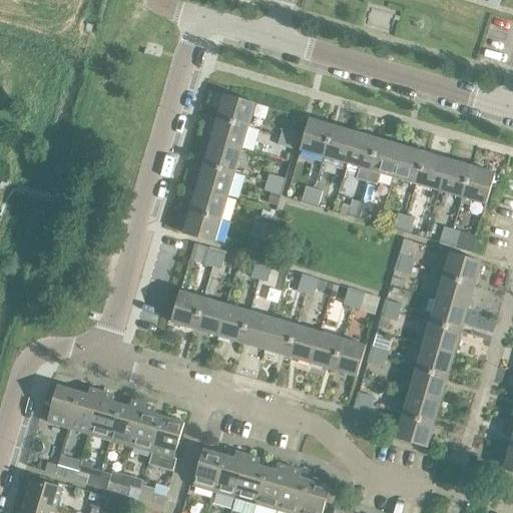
[(225,96),(218,119),(248,128),(255,104),(225,96)]
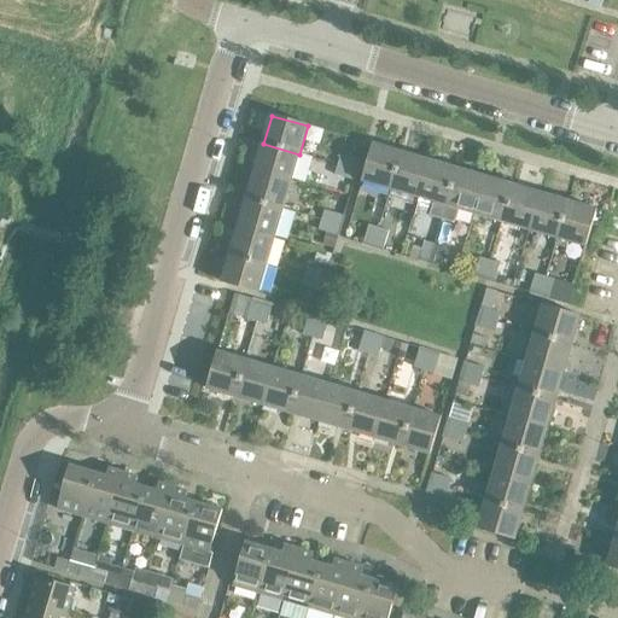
[(291,182),(299,155),(263,144),(255,172),(291,182)]
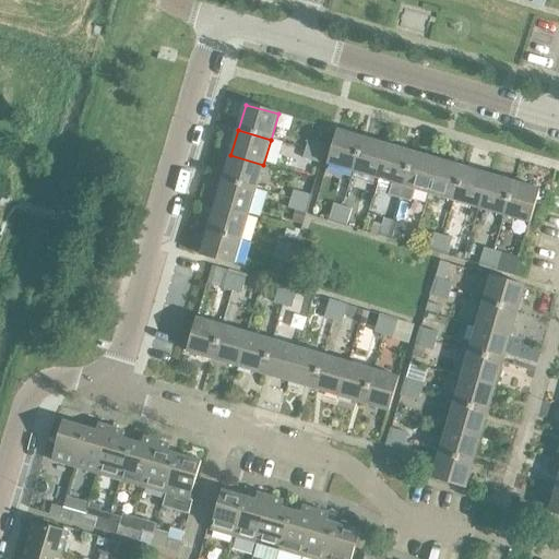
[(354,171),(364,138),(339,131),(329,164),(354,171)]
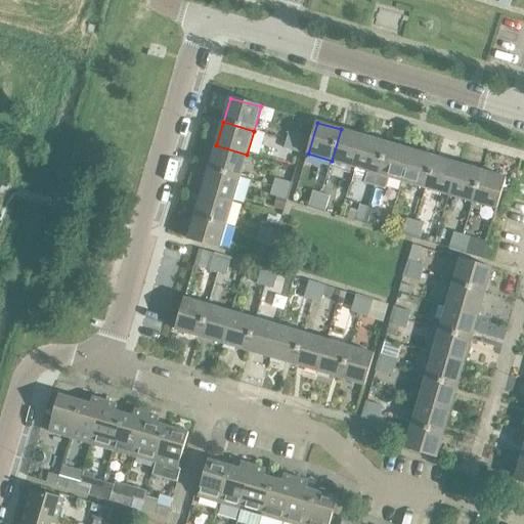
[(355,168),(364,136),(341,129),(332,161),(355,168)]
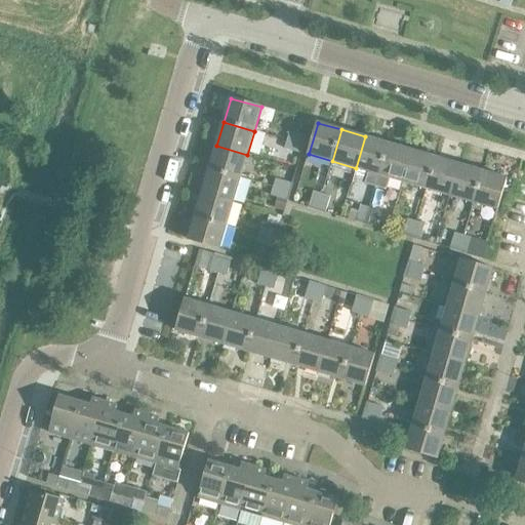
[(304,146),(307,137),(289,132),(287,140),(304,146)]
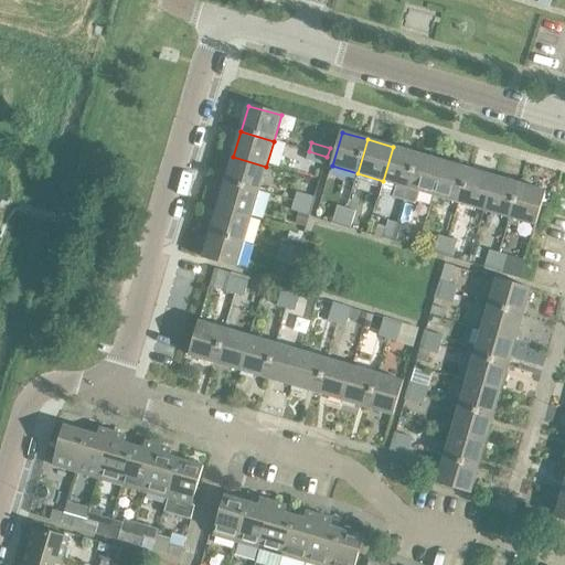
[(405,198),(418,155),(393,147),(383,181),(397,184),(394,194),(405,198)]
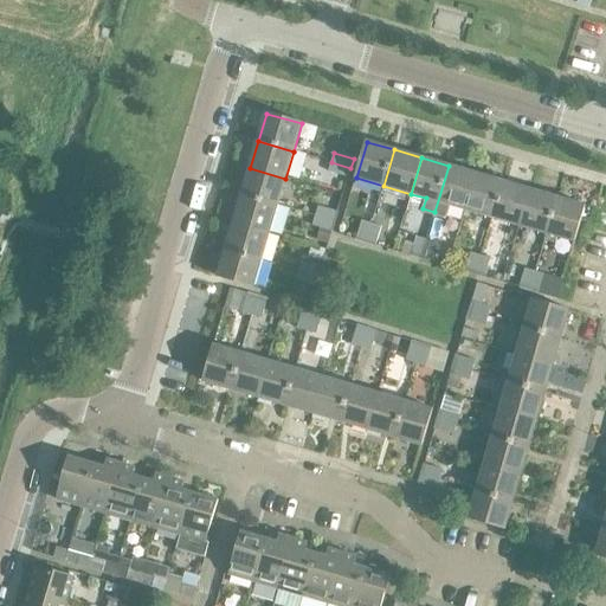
[(348,179),(350,168),(331,162),(328,173),(348,179)]
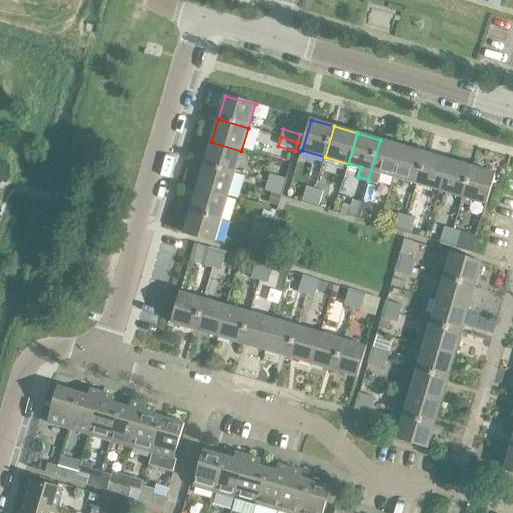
[(394,177),(403,147),(380,140),(368,179),(379,182),(382,173),(394,177)]
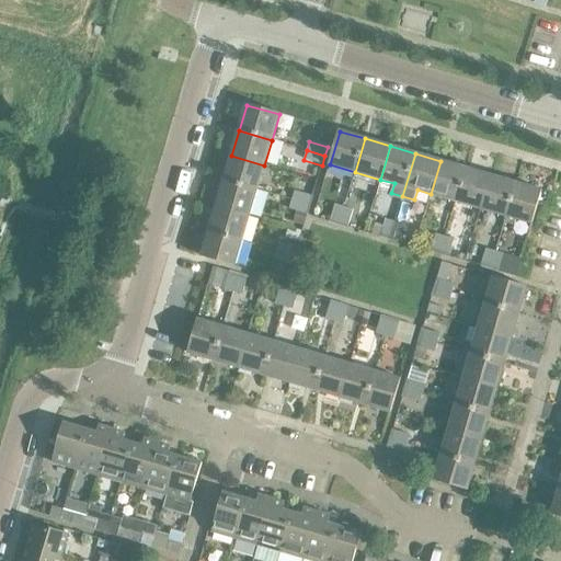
[(256,191),(264,165),(231,156),(224,181),(256,191)]
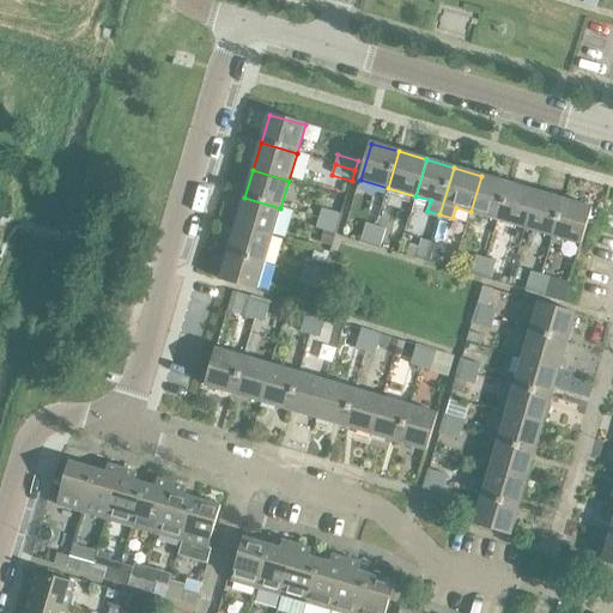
[(498,220),(509,183),(481,176),(471,212),(498,220)]
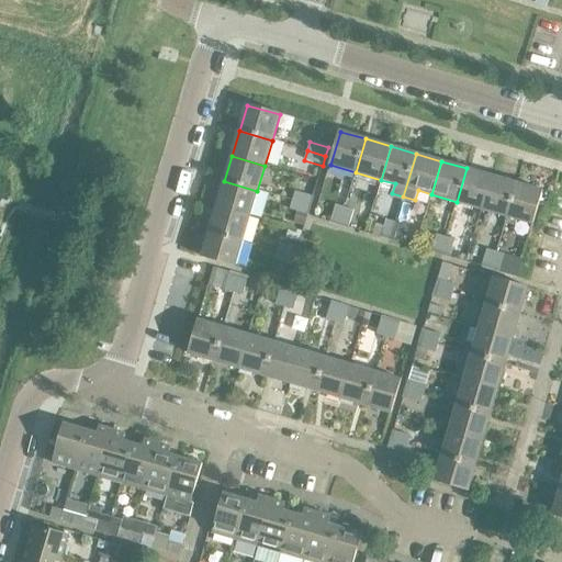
[(482,209),(492,176),(467,168),(457,202),(482,209)]
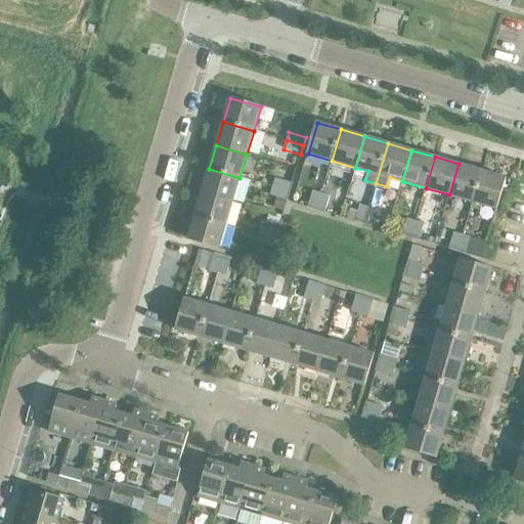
[(473,202),(482,171),(459,164),(449,194),(473,202)]
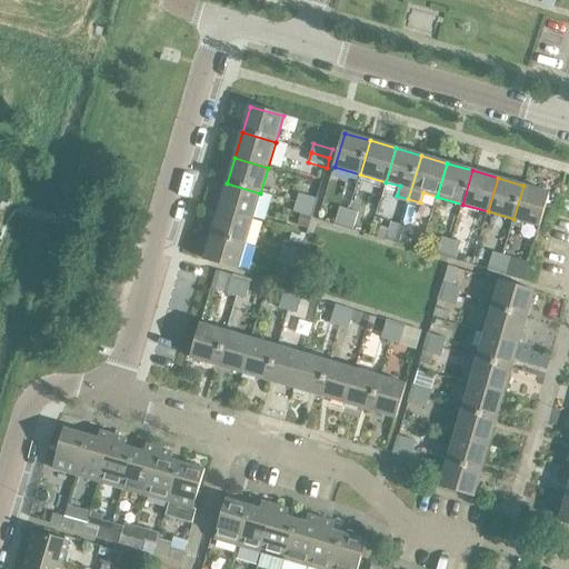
[(260,193),(227,183),(219,209),(252,219),(260,193)]
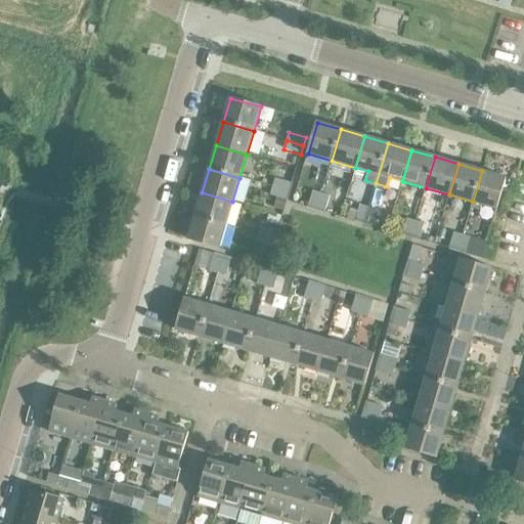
[(506,178),(482,171),(473,202),(471,208),(480,210),(482,204),(496,209),(506,178)]
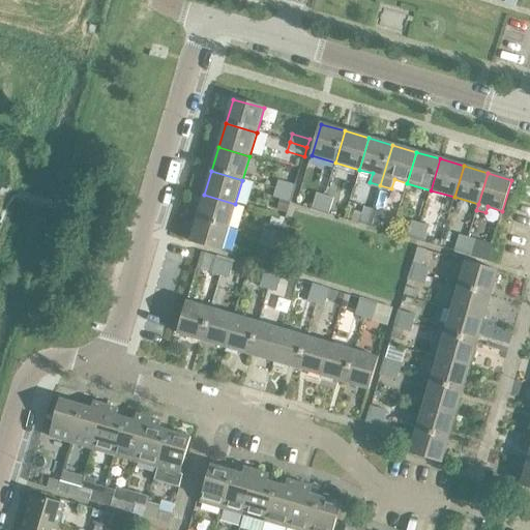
[(278,181),(275,189),(293,195),(296,186),(278,181)]
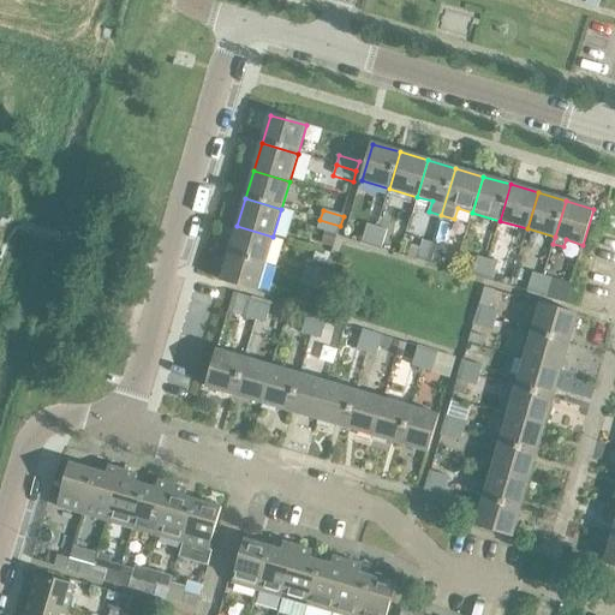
[(338,237),(340,226),(320,220),(317,231),(338,237)]
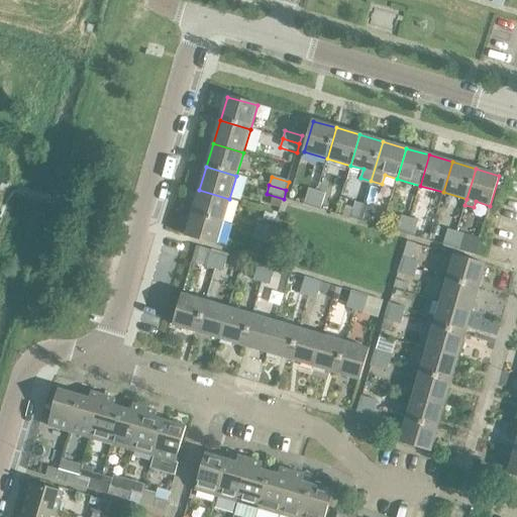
[(312,207),(317,191),(309,188),(304,204),(312,207)]
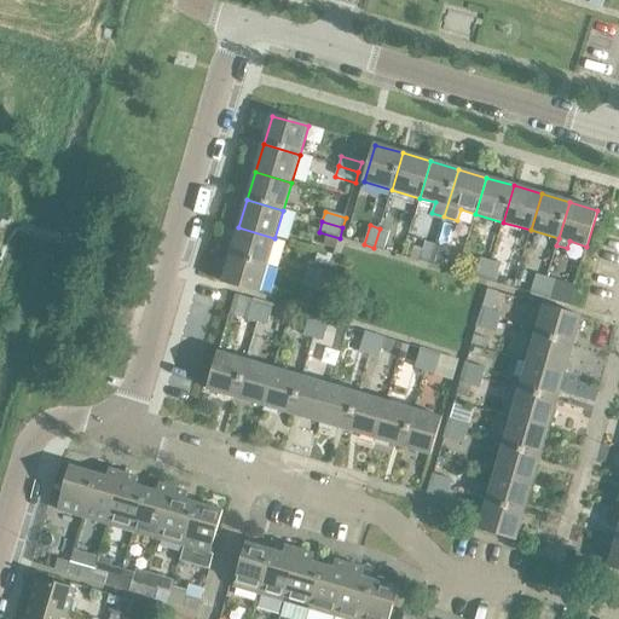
[(275,238),(238,227),(231,255),(267,266),(275,238)]
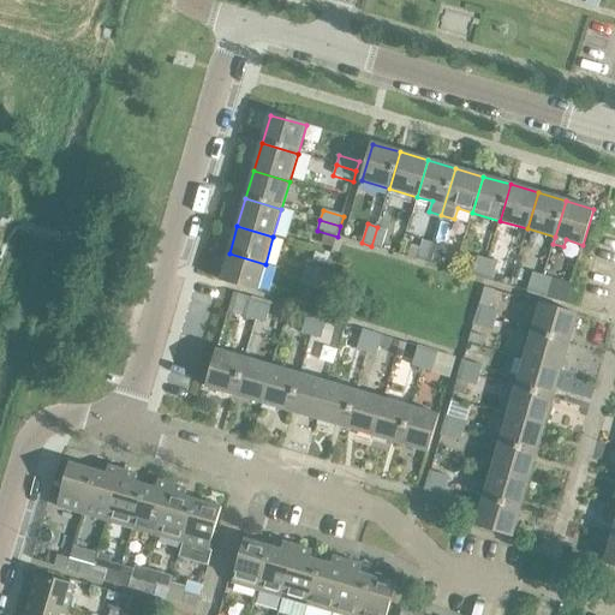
[(387,230),(377,227),(371,246),(382,249),(387,230)]
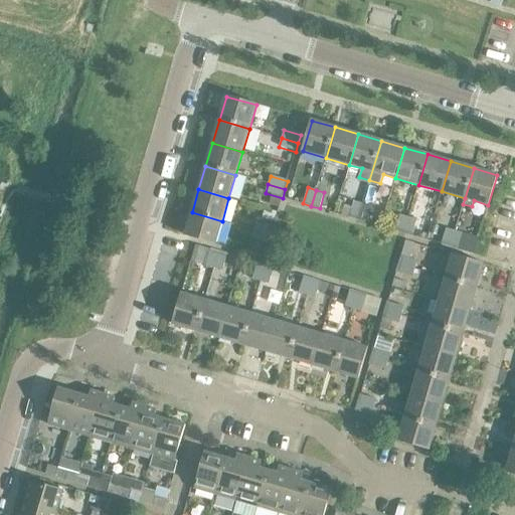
[(358,219),(363,204),(354,201),(350,217),(358,219)]
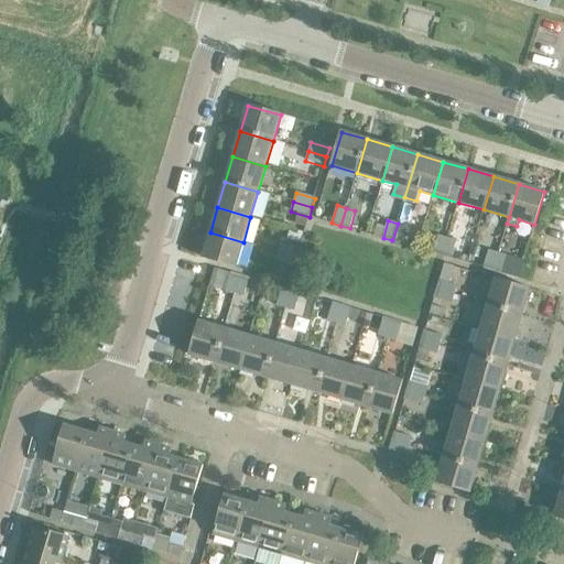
[(408,226),(398,224),(392,240),(402,243),(408,226)]
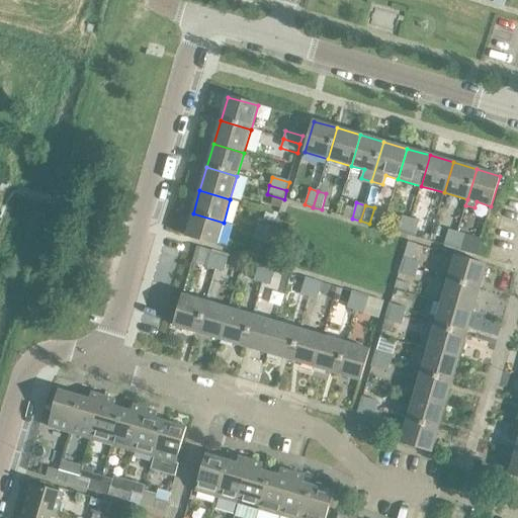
[(266,209),(264,220),(276,224),(278,212),(266,209)]
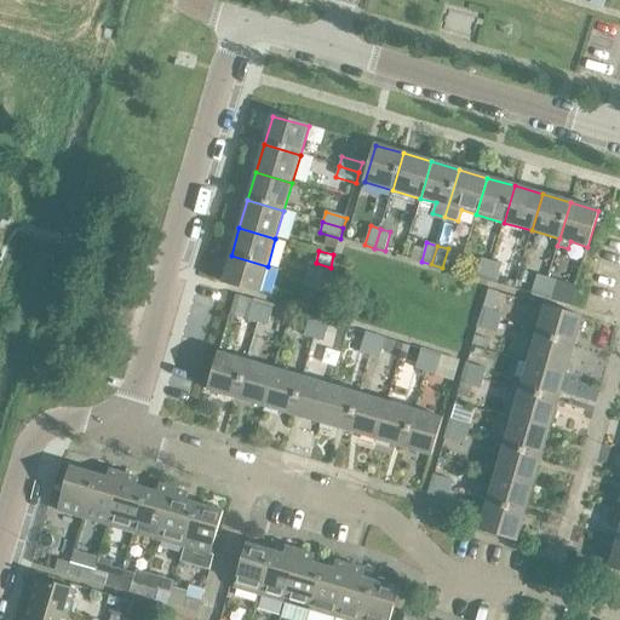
[(268,267),(231,256),(223,282),(259,293),(268,267)]
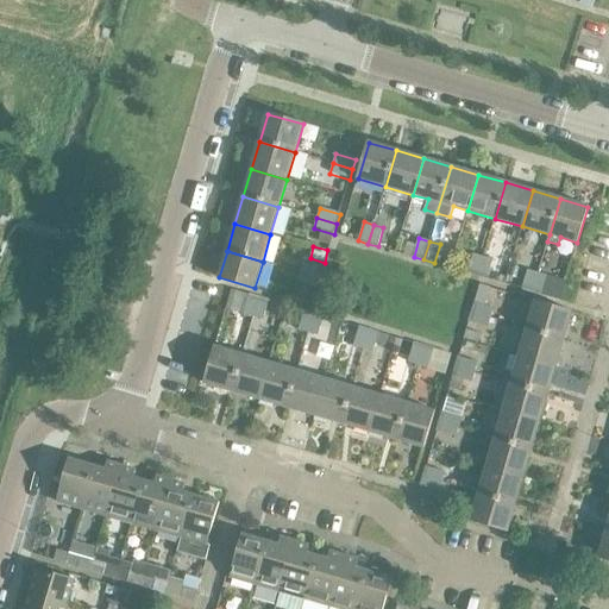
[(478,276),(483,257),(473,255),(468,272),(478,276)]
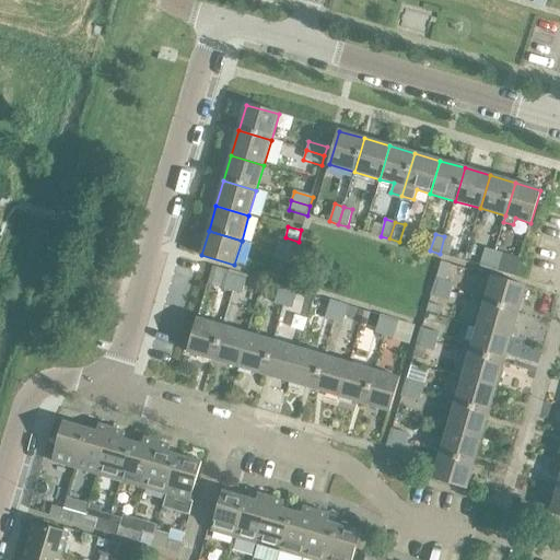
[(453,238),(444,236),(440,254),(448,256),(453,238)]
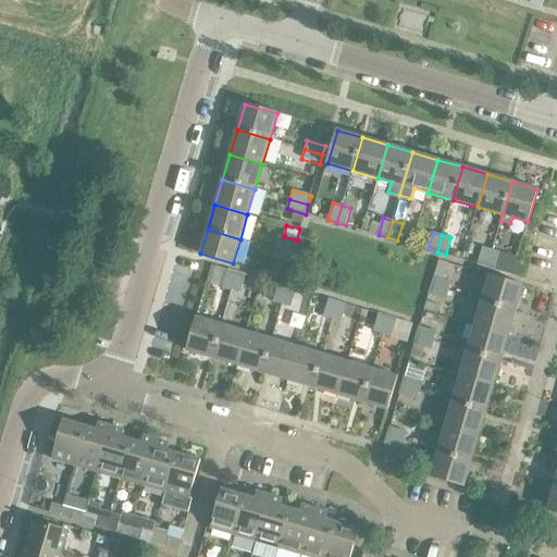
[(293,255),(295,245),(279,240),(275,249),(293,255)]
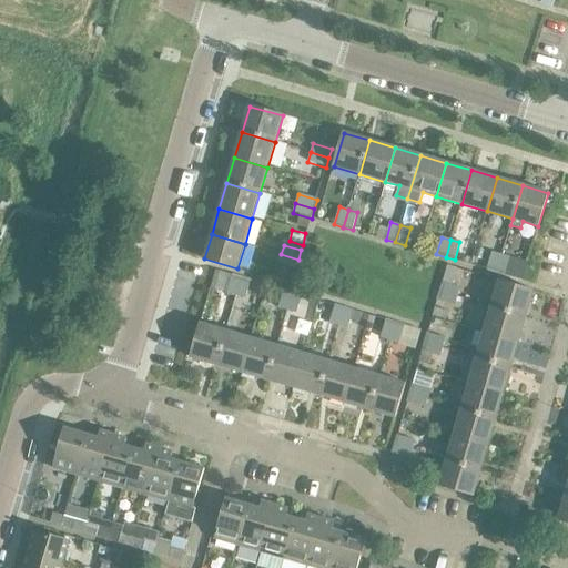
[(497,273),(501,255),(493,252),(487,270),(497,273)]
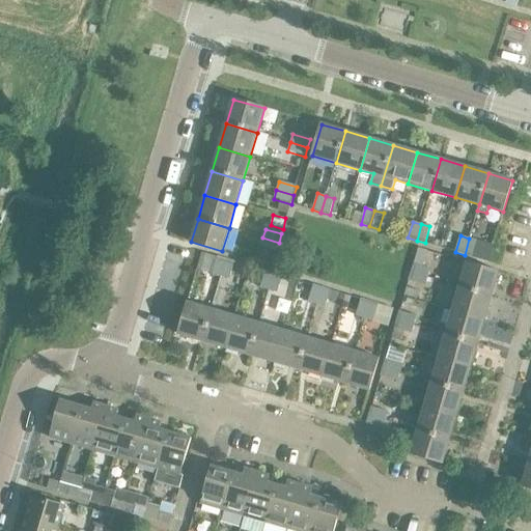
[(276,251),(279,243),(262,238),(260,246),(276,251)]
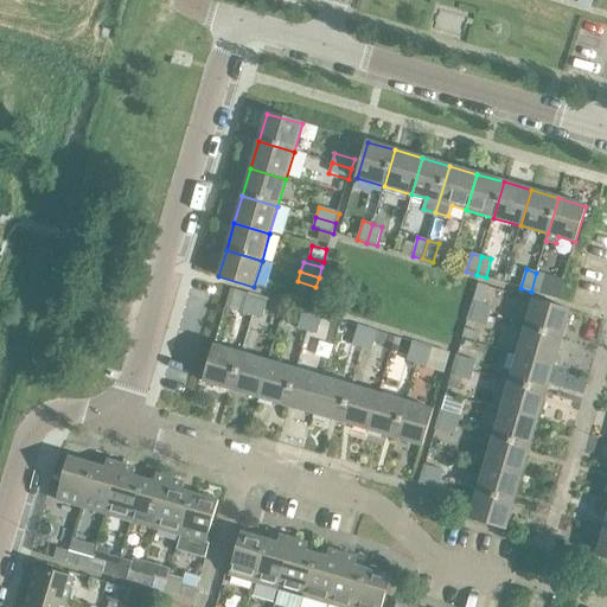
[(545,275),(536,273),(531,292),(541,294),(545,275)]
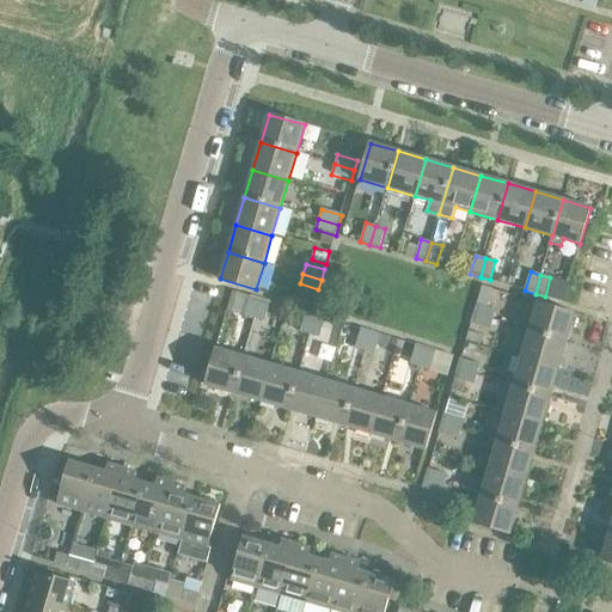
[(496,310),(488,307),(493,289),(483,287),(475,313),(493,319),(496,310)]
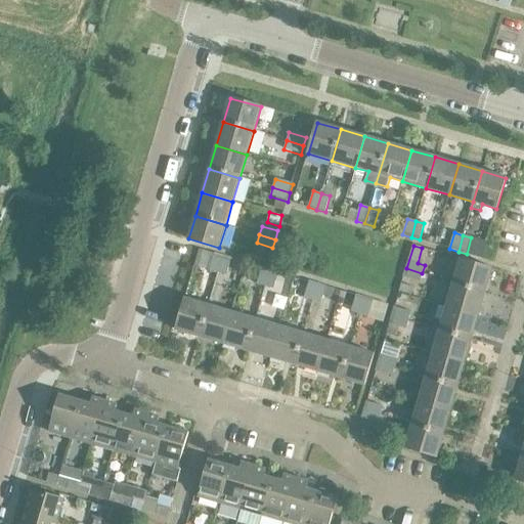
[(218,273),(223,257),(214,254),(210,270),(218,273)]
